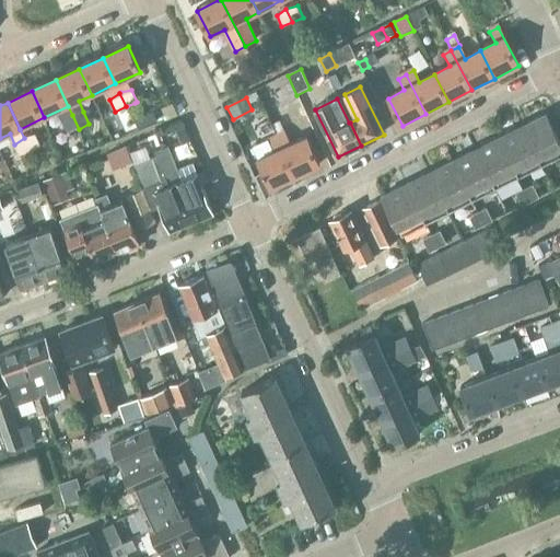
[(138,108),(135,103),(127,106),(130,112),(138,108)]
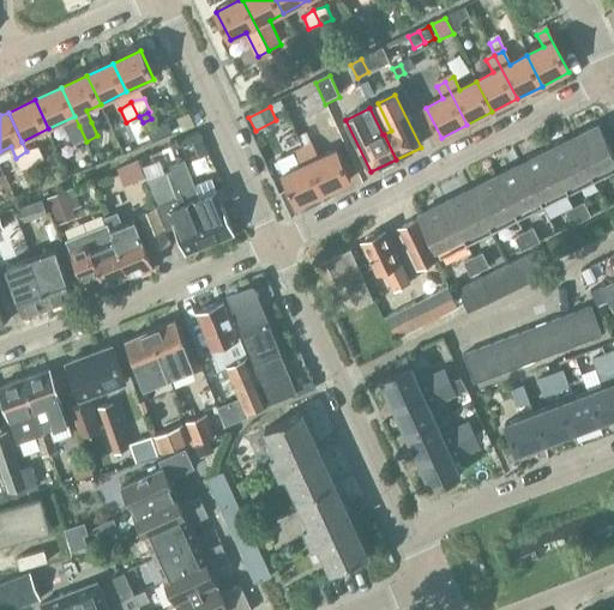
[(168,125),(157,130),(162,139),(173,134),(168,125)]
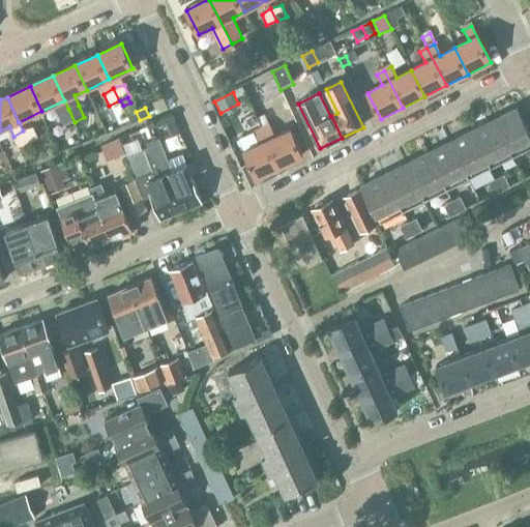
[(68,109),(59,115),(63,126),(75,122),(68,109)]
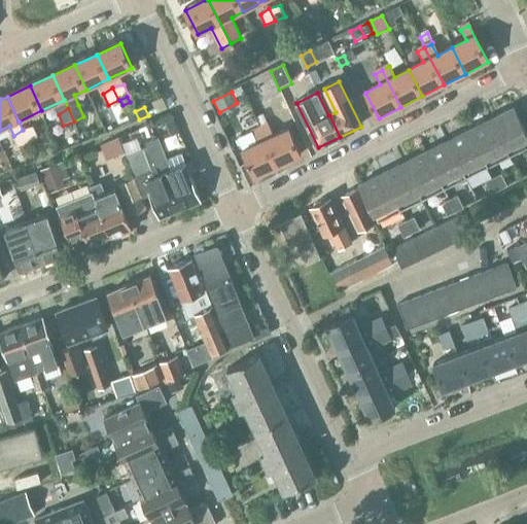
[(491,120),(510,159),(526,149),(526,137),(514,109),(491,120)]
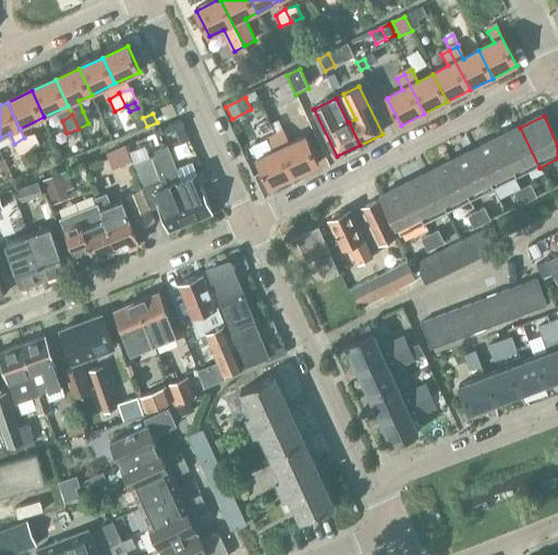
[(497,140),(517,179),(540,168),(520,128),(497,140)]
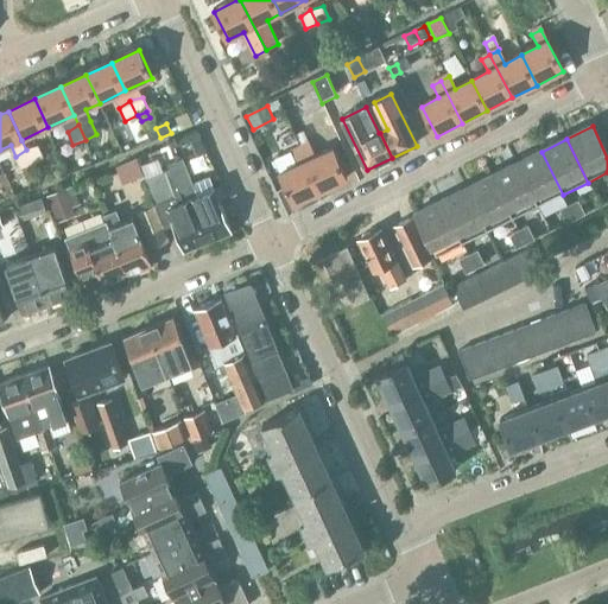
[(309,145),(301,150),(321,192),(347,180),(333,151),(316,159),(309,145)]
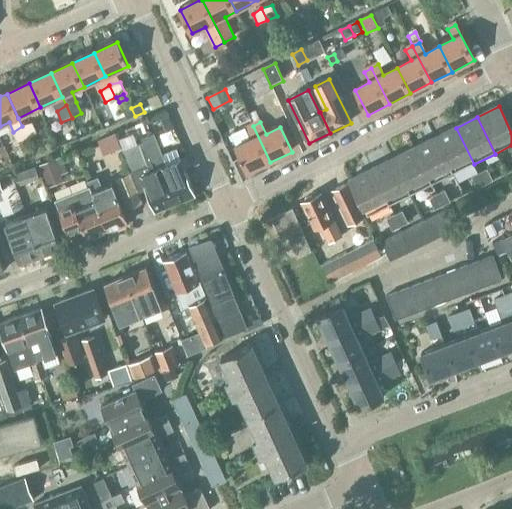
[(32,123),(22,126),(28,138),(38,134),(32,123)]
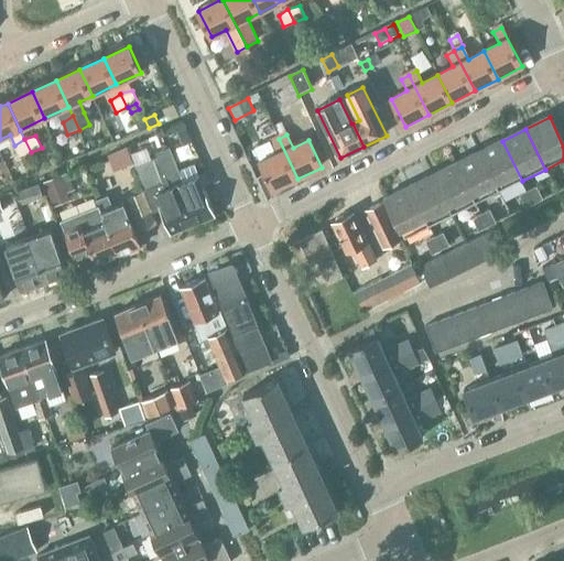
[(24,139),(14,146),(19,158),(31,152),(24,139)]
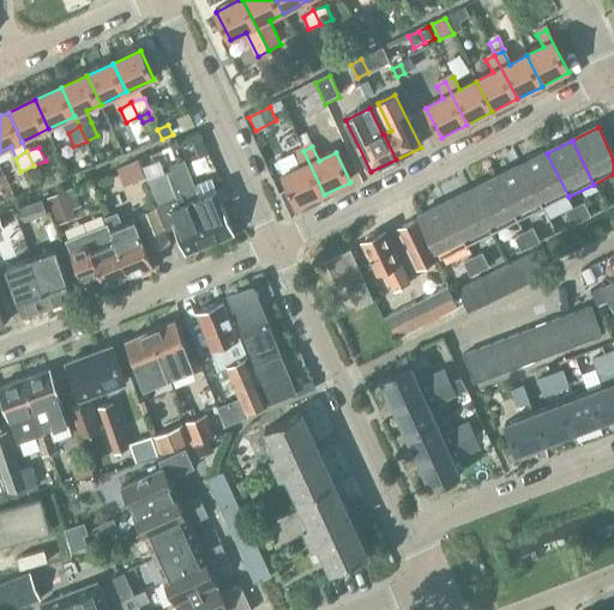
[(304,151),(277,163),(298,207),(324,194),(304,151)]
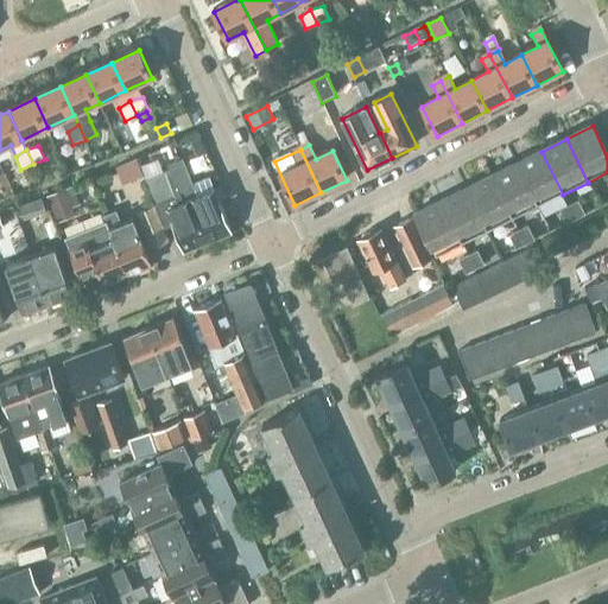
[(515,164),(538,208),(563,195),(542,152),(515,164)]
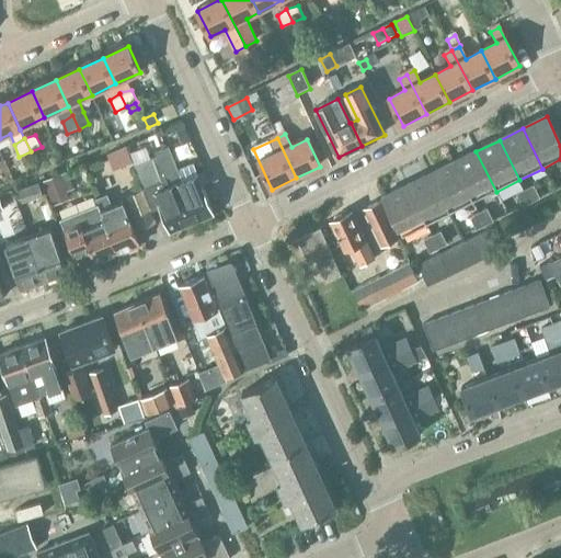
[(126,148),(107,156),(110,160),(113,168),(130,160),(127,152),(126,148)]
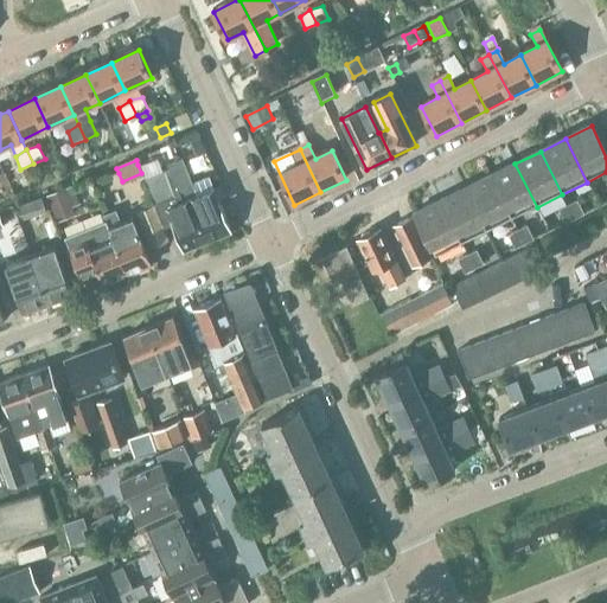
[(183,160),(167,167),(170,172),(178,190),(192,184),(183,160)]
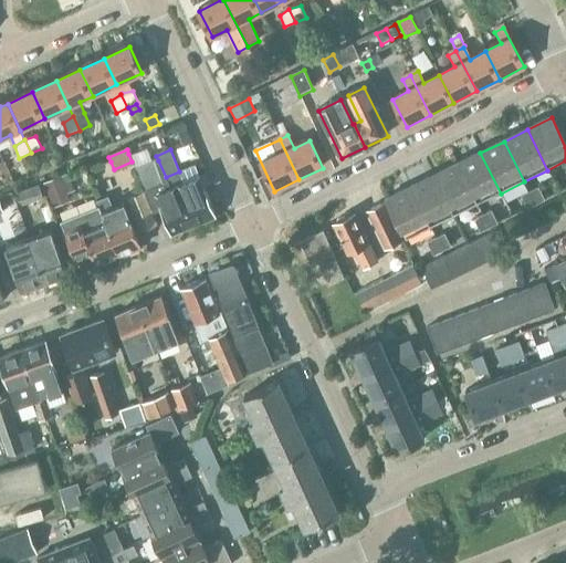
[(457,165),(478,205),(501,194),(480,153),(457,165)]
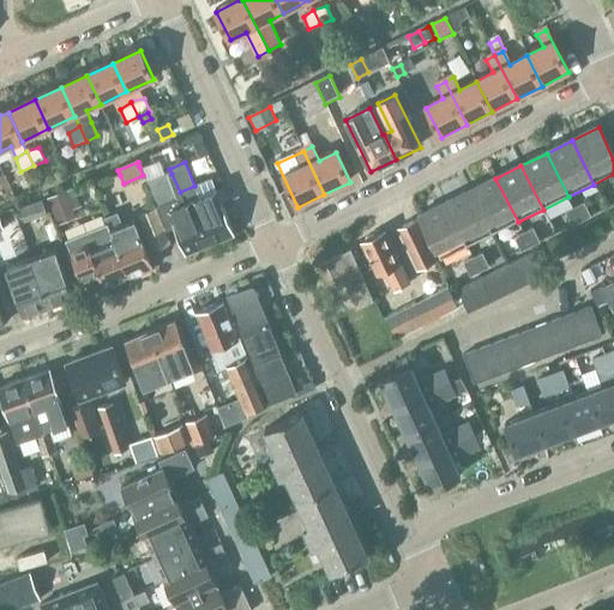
[(167,176),(148,185),(166,229),(173,225),(186,257),(210,247),(197,215),(192,204),(185,206),(180,192),(172,174),(167,176)]
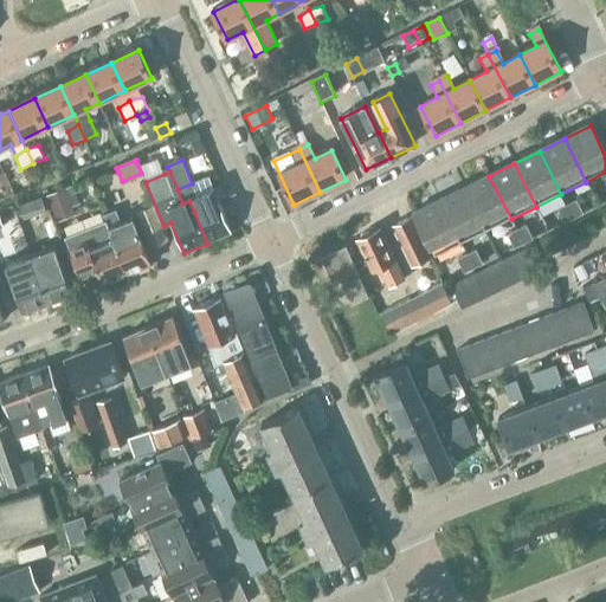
[(192,183),(178,189),(182,204),(189,201),(194,212),(207,244),(232,233),(219,202),(213,189),(208,176),(192,183)]
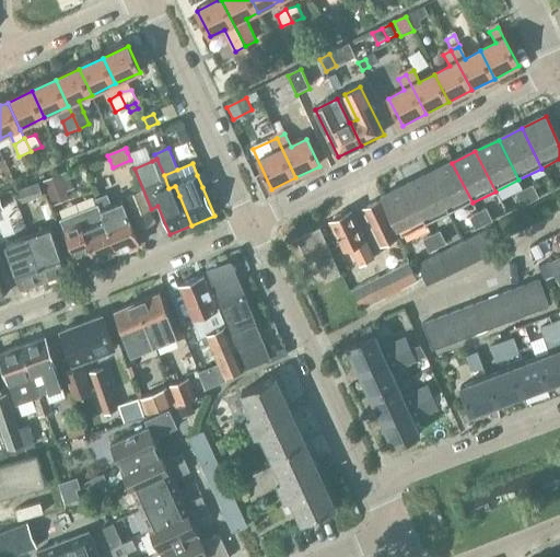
[(429,174),(448,215),(473,202),(452,163),(429,174)]
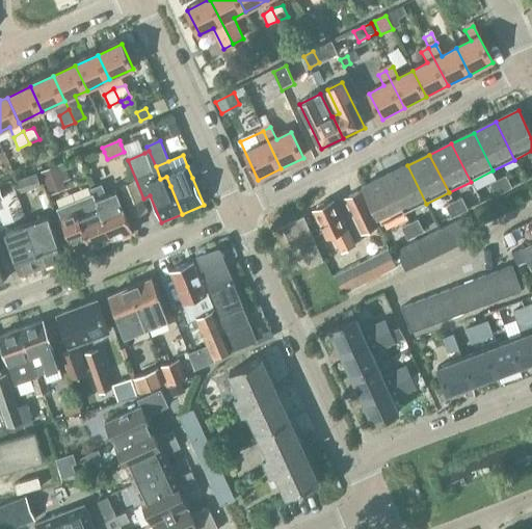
[(386,176),(404,214),(426,204),(407,165),(386,176)]
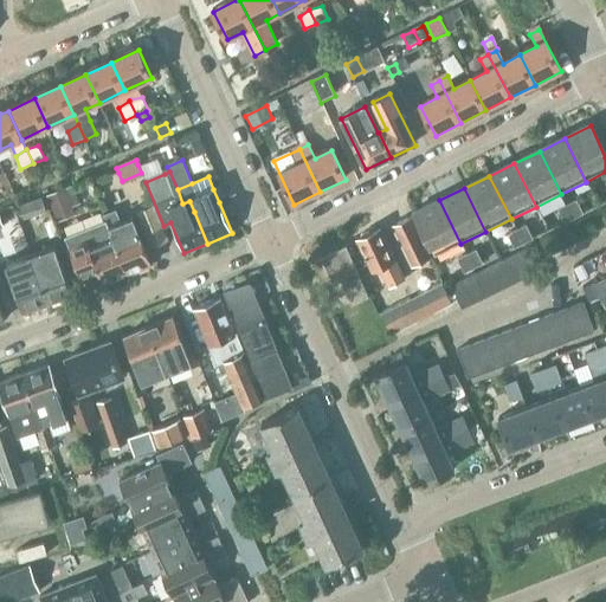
[(64,192),(47,199),(56,220),(72,213),(64,192)]
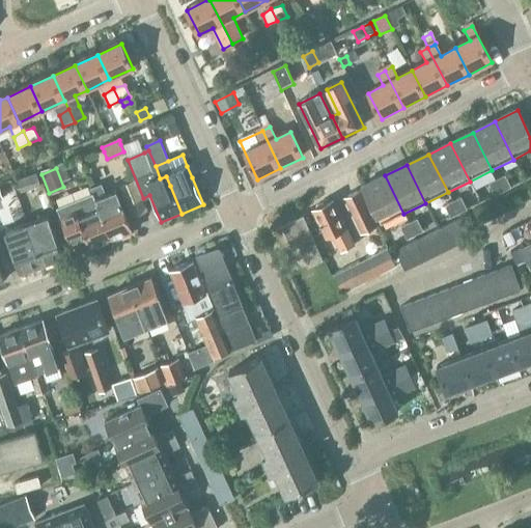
[(42,187),(37,174),(18,181),(21,193),(42,187)]
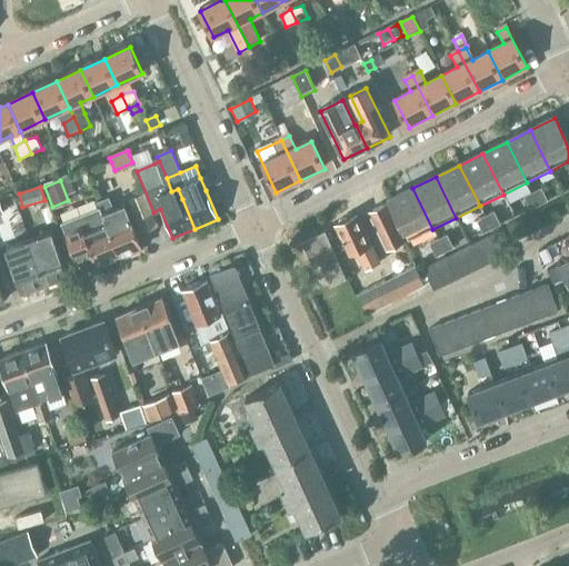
[(388,200),(408,241),(432,229),(412,188),(388,200)]
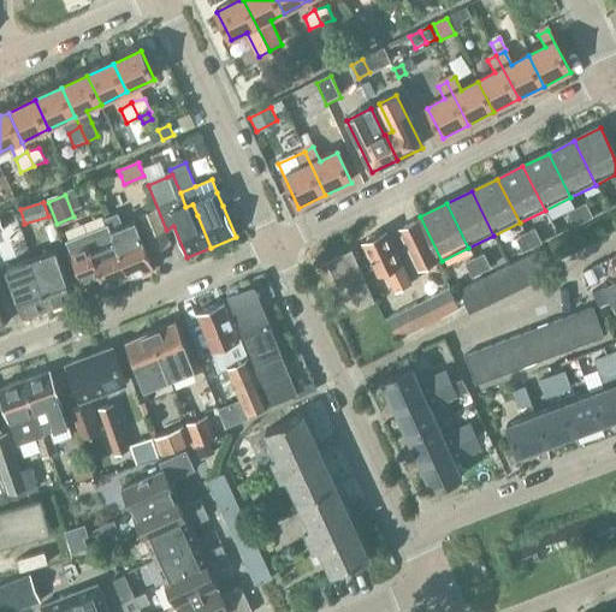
[(586,206),(576,211),(584,225),(593,220),(586,206)]
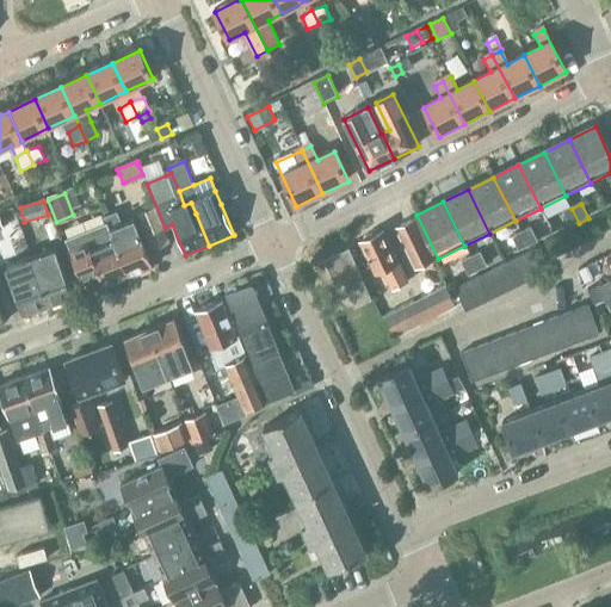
[(136,215),(150,249),(168,242),(155,208),(136,215)]
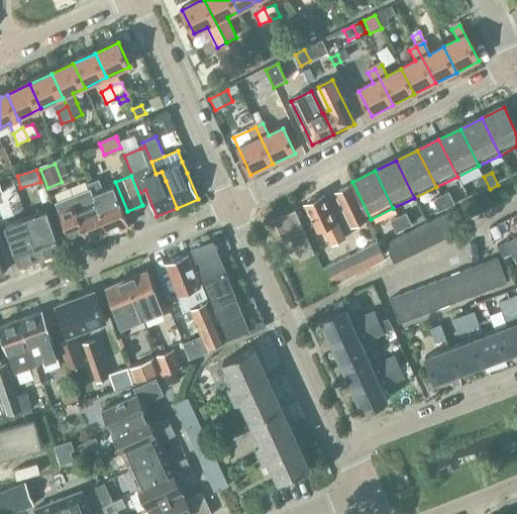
[(484,177),(476,181),(482,193),(490,189),(484,177)]
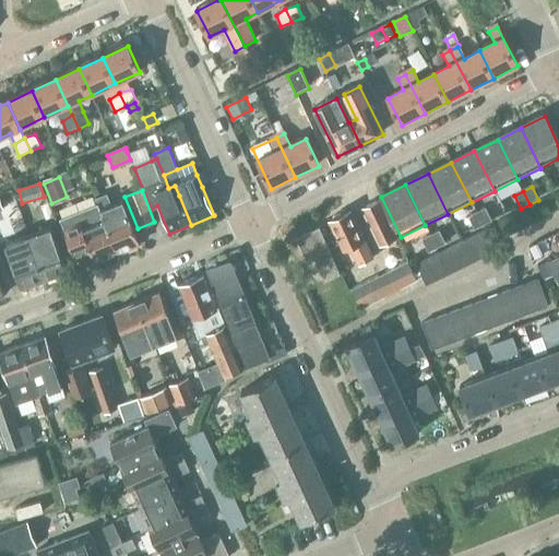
[(108,196),(96,201),(97,205),(98,205),(119,253),(141,245),(128,213),(123,201),(113,205),(108,196)]
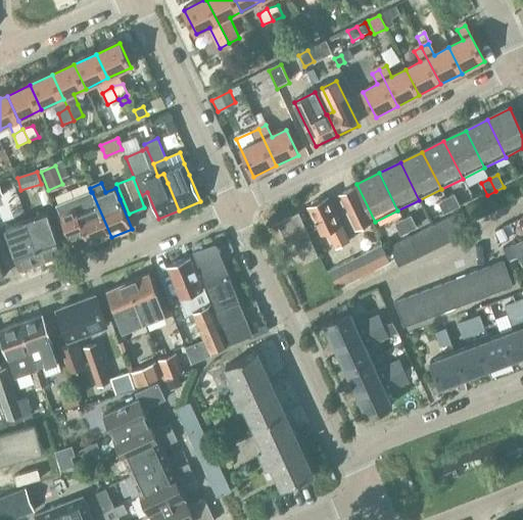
[(354,190),(339,197),(355,231),(371,224),(354,190)]
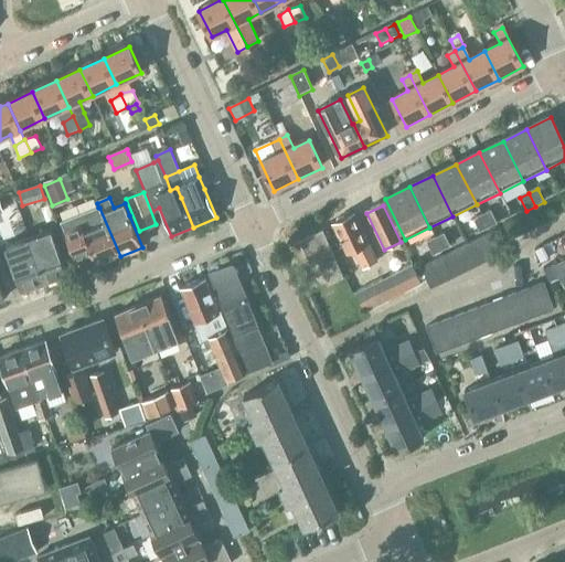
[(50,208),(43,211),(49,225),(56,223),(50,208)]
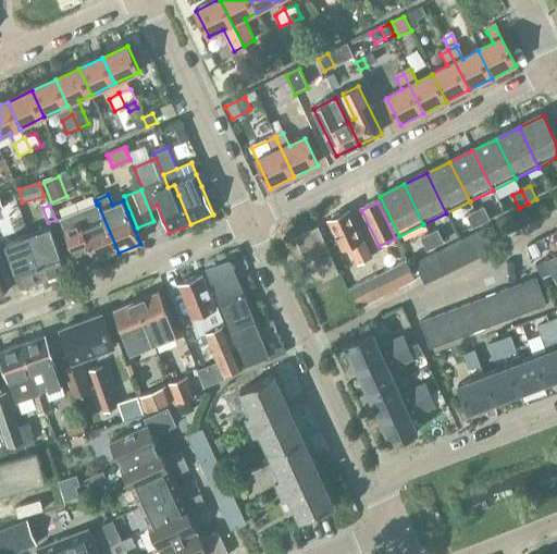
[(97,205),(60,221),(75,257),(91,250),(96,262),(119,253),(98,205),(97,205)]
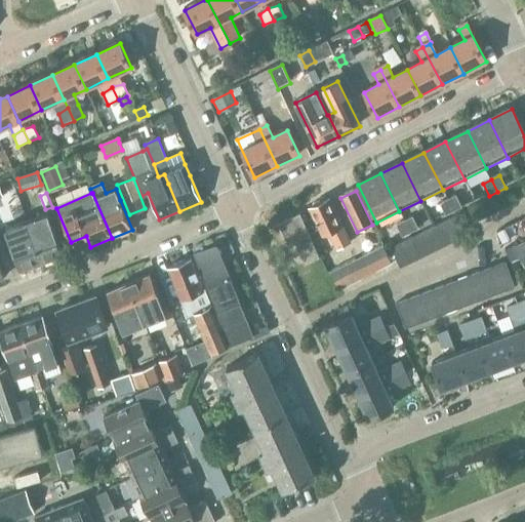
[(456,196),(447,200),(453,212),(462,208),(456,196)]
